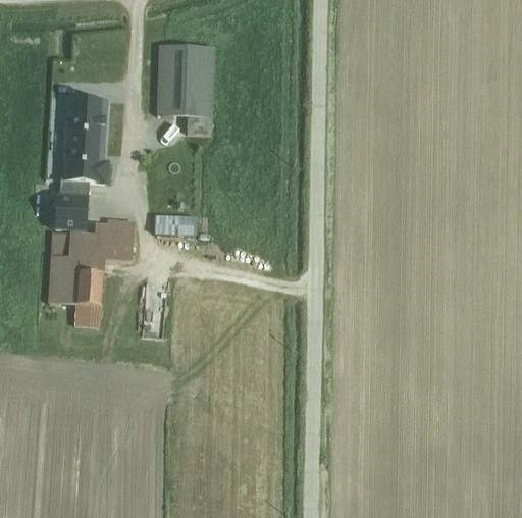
[(160,45),(157,114),(188,116),(187,133),(211,134),(214,46),(160,45)]
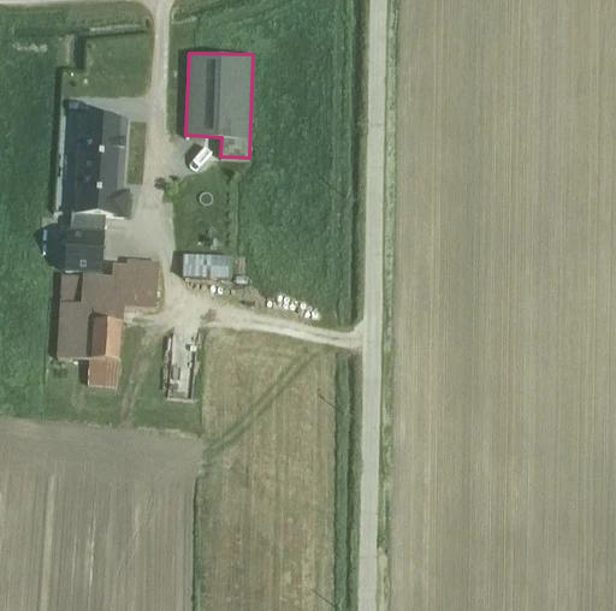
[(82,114),(75,212),(113,214),(113,215),(126,217),(129,188),(120,187),(125,117),(82,114)]
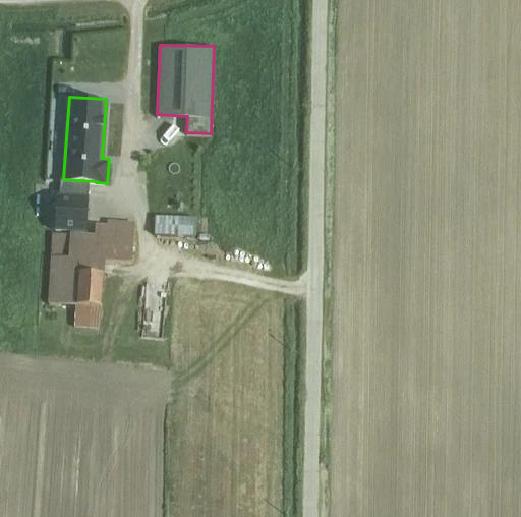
[(55,193),(54,229),(87,231),(89,195),(66,193),(67,183),(57,182),(57,193),(55,193)]
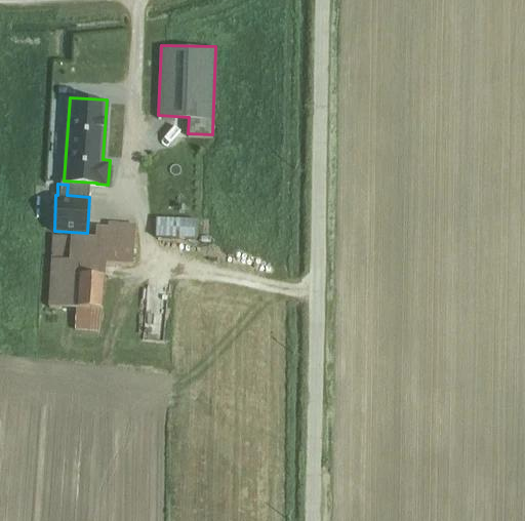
[(156,216),(155,233),(196,237),(198,219),(156,216)]
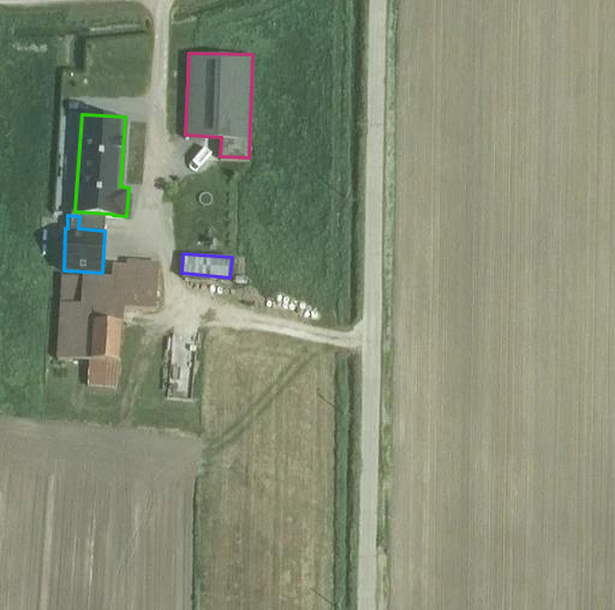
[(61,271),(57,356),(88,358),(87,383),(89,383),(89,387),(118,387),(119,360),(120,360),(123,305),(155,308),(159,259),(126,257),(126,262),(112,261),(112,274),(82,271),(82,274),(61,271)]
